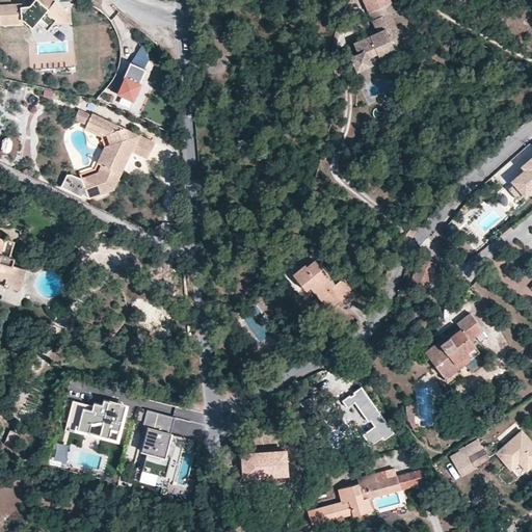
[(37,23),(47,30),(56,20),(57,22),(68,10),(55,0),(34,0),(30,5),(24,6),(22,3),(10,3),(0,4),(0,24),(23,23),(23,20),(32,28),(37,23)]
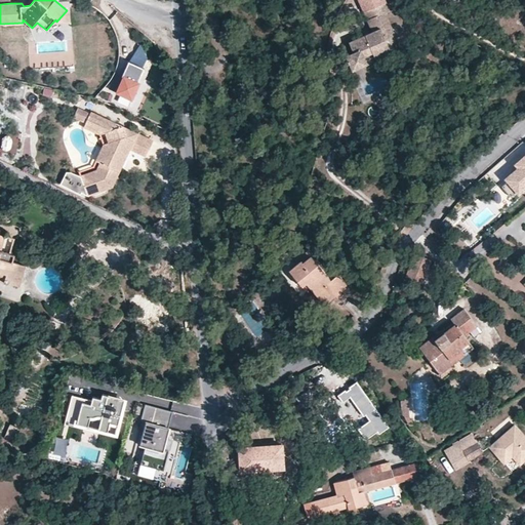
[(395,36),(386,13),(390,11),(385,0),(357,0),(372,32),(349,42),(353,52),(346,55),(353,71),(366,65),(367,64),(364,56),(373,52),(375,57),(376,57),(391,51),(386,39),(395,36)]
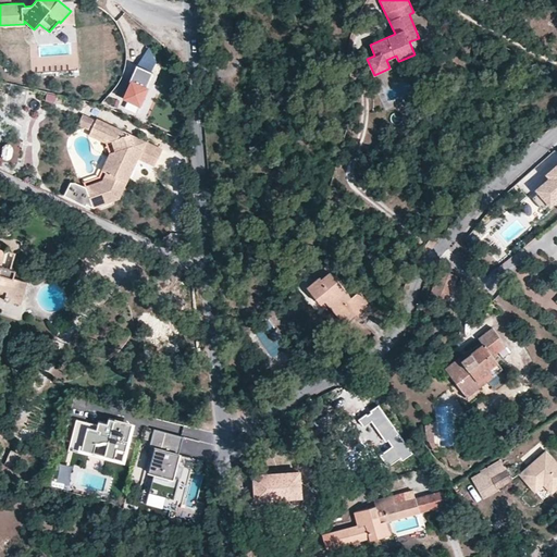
[(74,25),(71,11),(60,23),(74,25)]
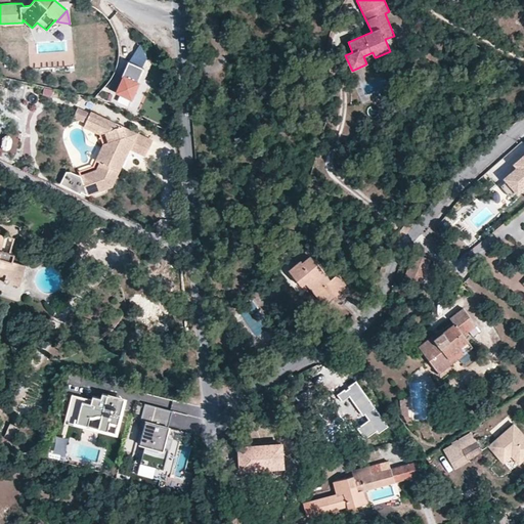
[(139,48),(133,59),(144,66),(151,54),(139,48)]
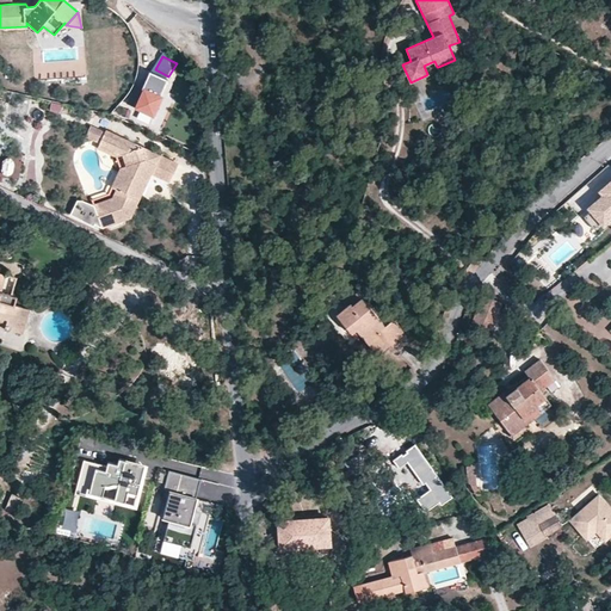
[(439,71),(438,67),(437,67),(434,61),(424,66),(427,74),(426,75),(426,76),(439,71)]
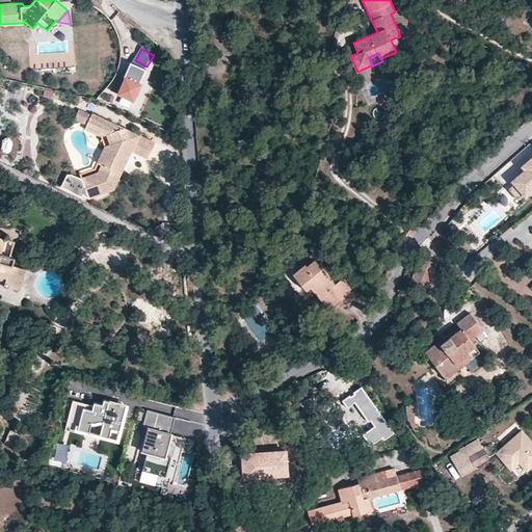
[(148,73),(133,67),(120,96),(134,102),(148,73)]
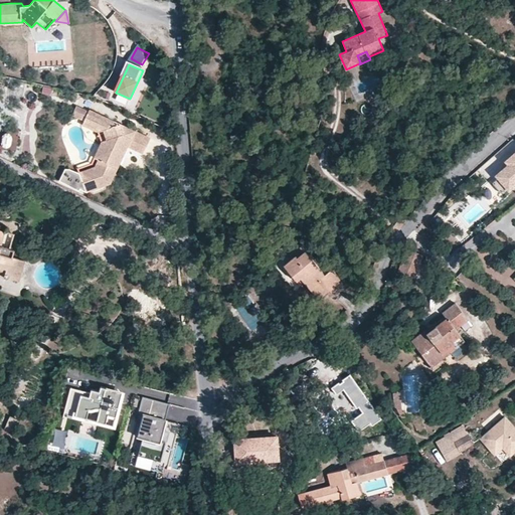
[(83,121),(89,111),(76,106),(71,115),(83,121)]
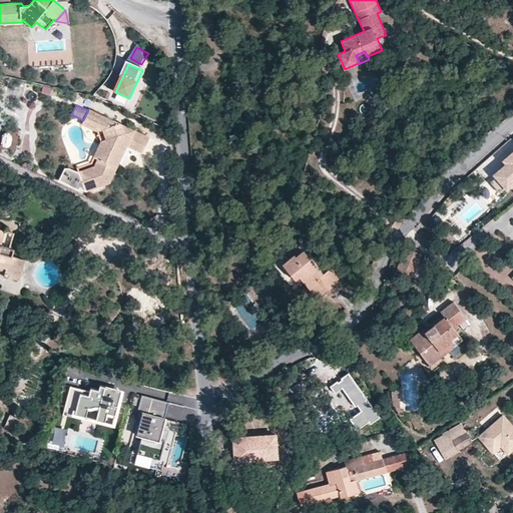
[(127,145),(143,153),(150,137),(88,109),(88,110),(83,120),(103,129),(107,139),(100,141),(93,157),(98,159),(94,166),(79,172),(69,167),(64,167),(58,179),(78,189),(80,187),(85,191),(110,182),(117,167),(112,165),(119,151),(123,153),(127,145)]
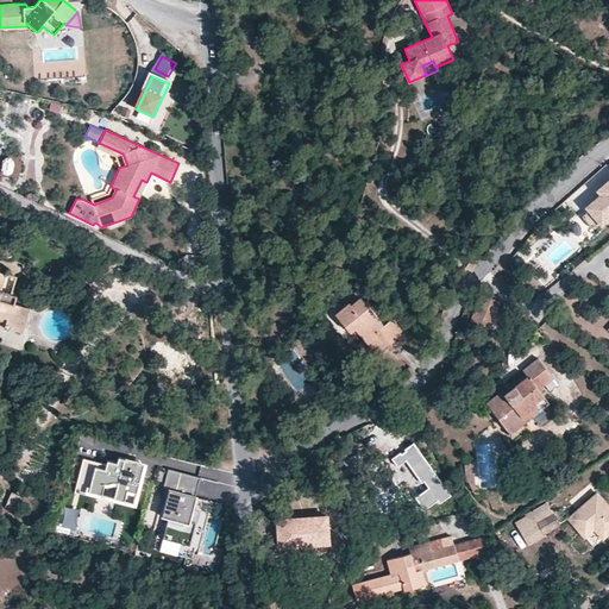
[(99,143),(96,148),(115,156),(123,154),(99,143)]
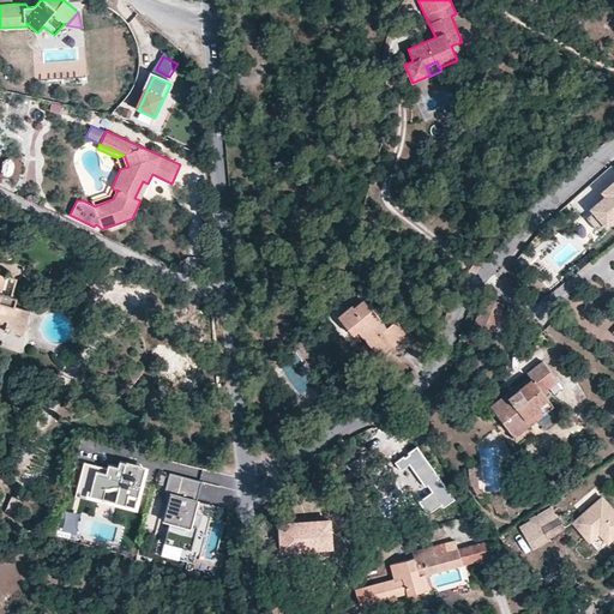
[(1,178),(17,180),(20,161),(5,158),(1,178)]
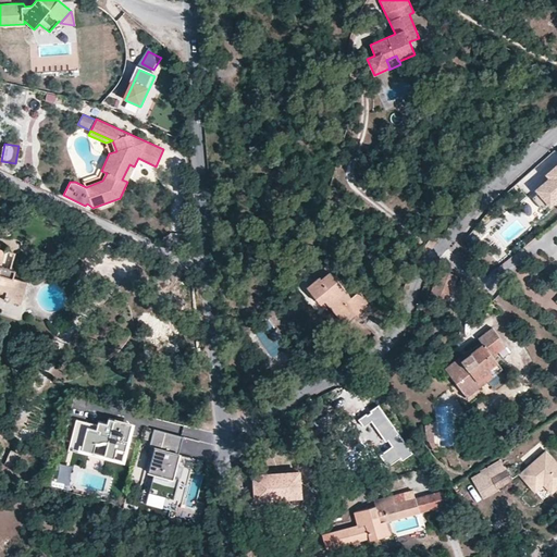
[(134,166),(130,164),(122,180),(127,182),(134,166)]
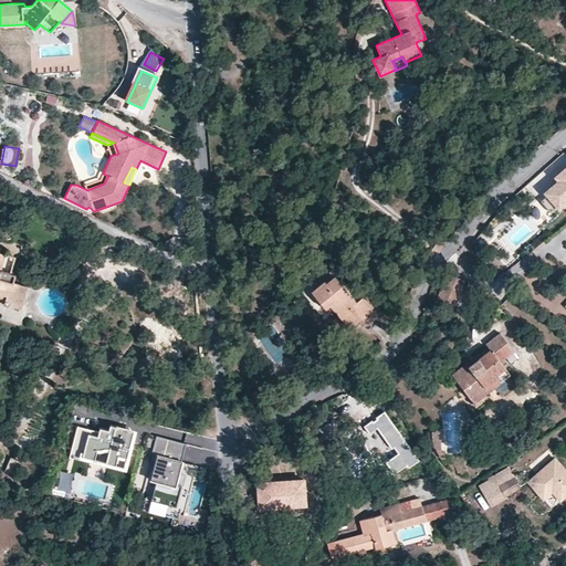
[(565,168),(556,177),(559,180),(545,192),(547,195),(541,201),(549,211),(556,206),(559,209),(565,202),(565,168)]
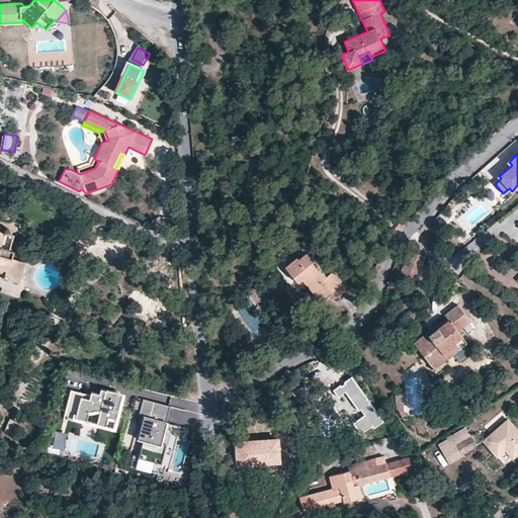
[(18,282),(25,262),(13,258),(15,251),(2,247),(6,233),(0,231),(1,227),(0,226),(0,269),(6,271),(4,278),(18,282)]
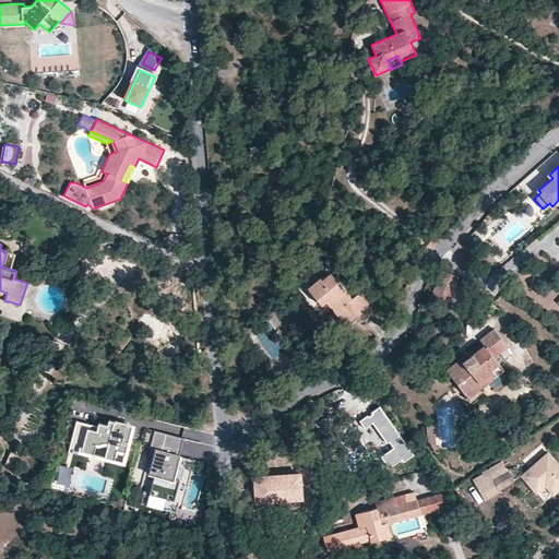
[(515,271),(524,266),(519,257),(510,261),(515,271)]
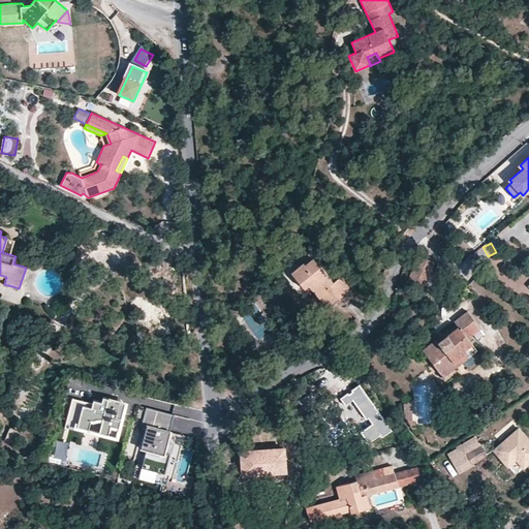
[(435,261),(417,255),(414,263),(432,270),(435,261)]
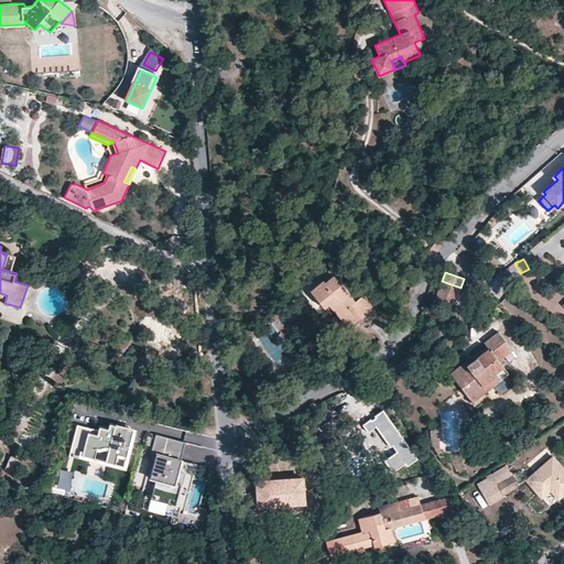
[(376,310),(364,294),(356,301),(334,274),(325,282),(324,280),(311,291),(325,307),(329,304),(333,308),(348,328),(360,318),(361,321),(376,310)]
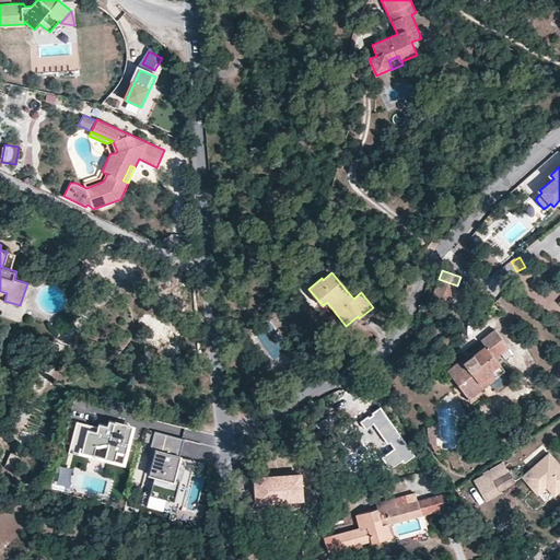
[(451,303),(457,286),(439,279),(432,296),(451,303)]
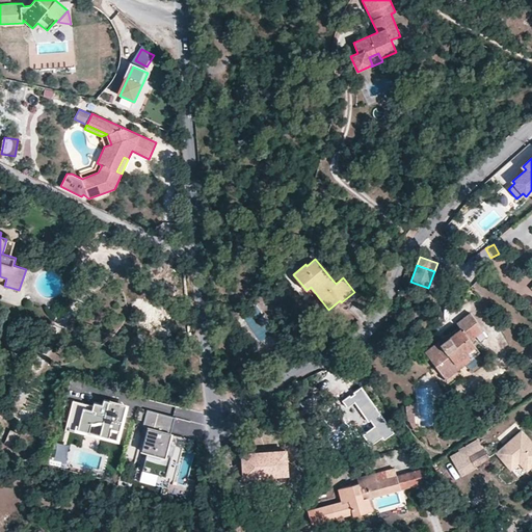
[(480,352),(471,340),(476,336),(483,330),(470,313),(457,323),(461,328),(449,338),(441,344),(439,341),(425,351),(446,379),(480,352)]
